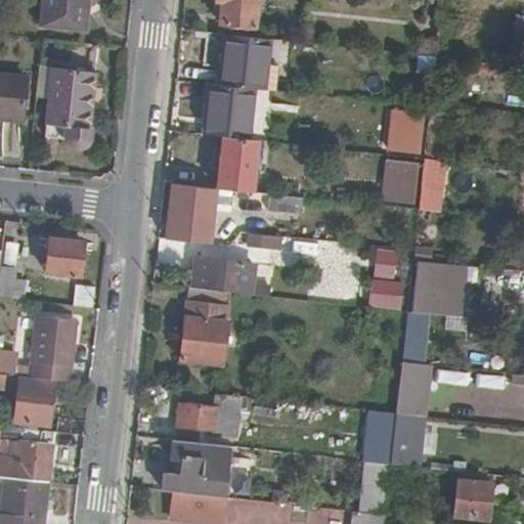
[(97,1),(97,0),(45,0),(43,27),(88,31),(91,0),(97,1)]
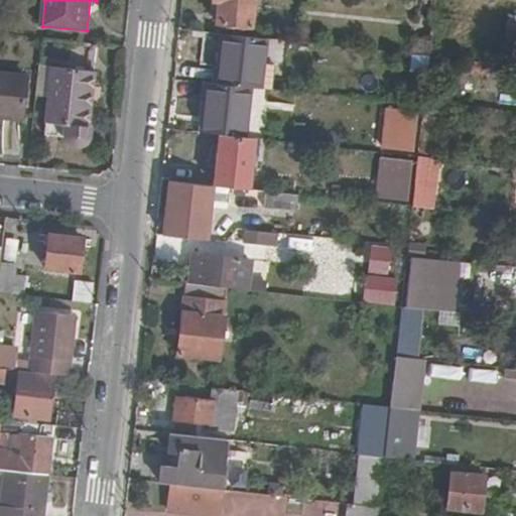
[(253,27),(255,0),(215,0),(215,2),(221,3),(218,23),(253,27)]
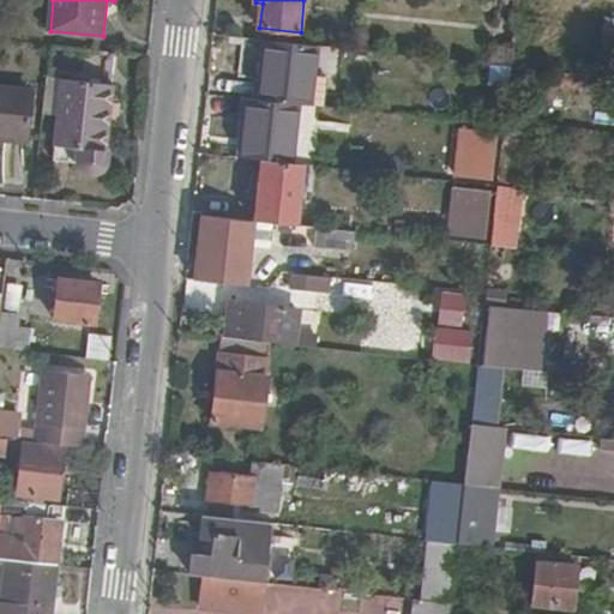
[(601,78),(613,78),(613,20),(607,19),(601,78)]
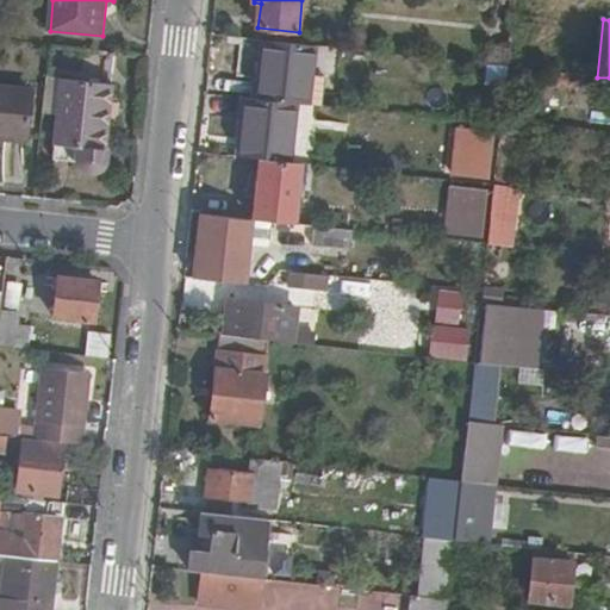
[(313,47),(265,41),(257,100),(294,104),(307,105),(313,47)]
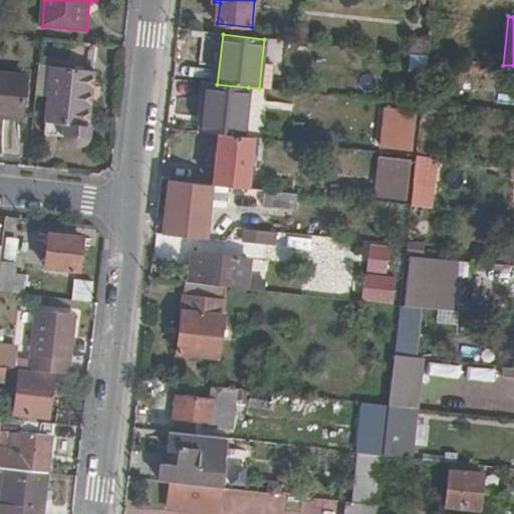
[(429,57),(431,41),(415,40),(414,55),(429,57)]
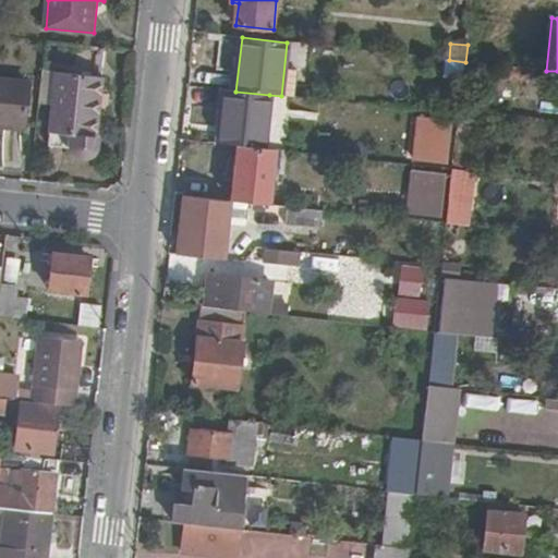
[(46,72),(43,101),(56,102),(52,135),(72,137),(71,145),(74,153),(80,157),(89,158),(97,153),(100,144),(98,135),(105,77),(59,73),(46,72)]
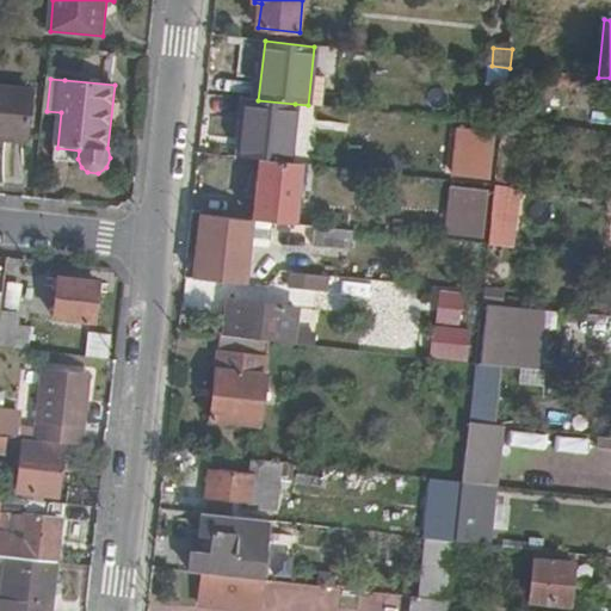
[(37,90),(0,85),(0,136),(30,141),(37,90)]
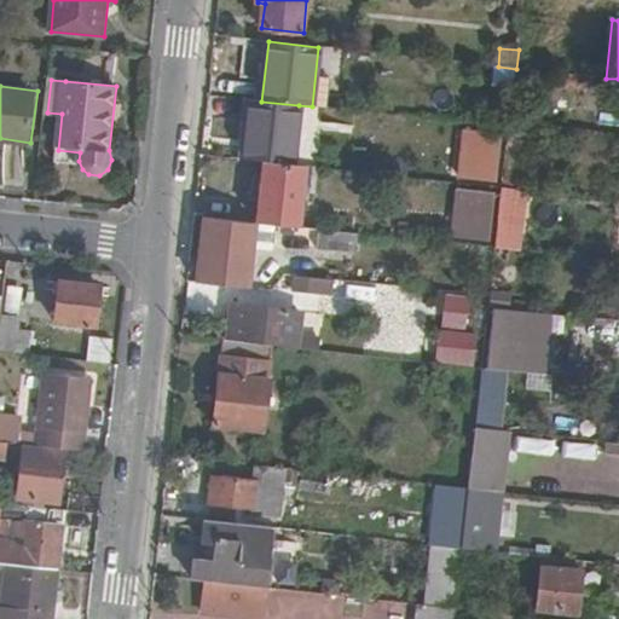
[(261,102),(250,100),(244,160),(262,162),(293,166),(299,105),(261,102)]
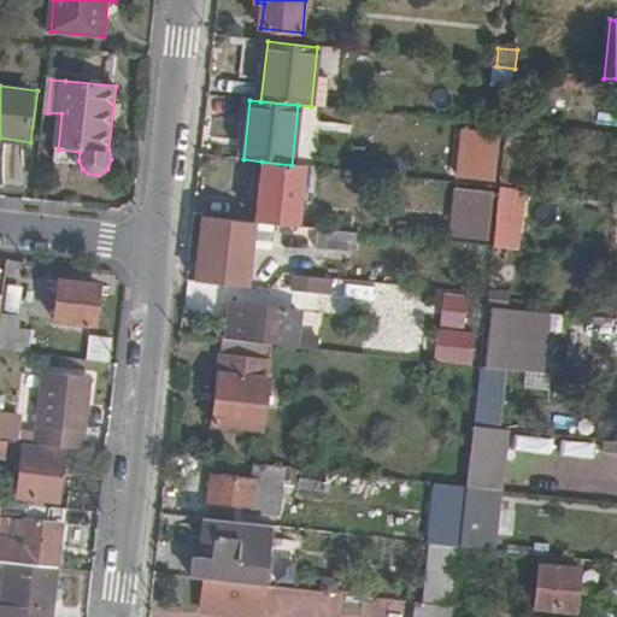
[(509,128),(501,187),(523,189),(529,130),(509,128)]
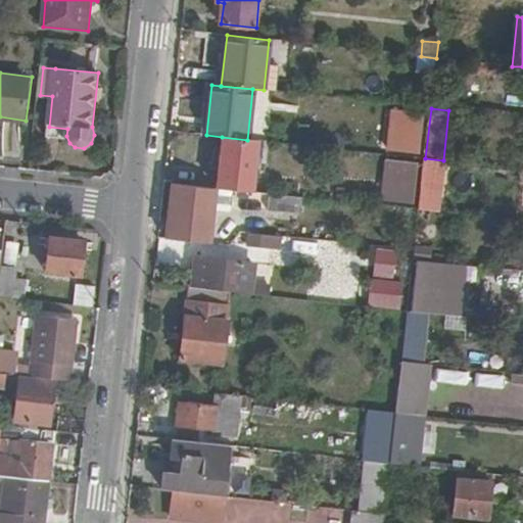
[(388,109),(384,150),(418,153),(422,113),(388,109)]
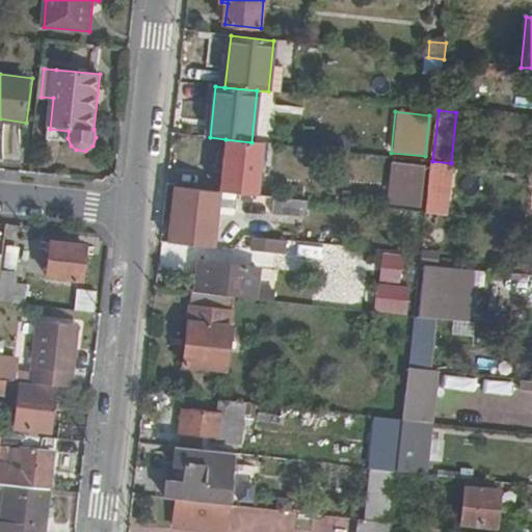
[(263,143),(251,142),(225,139),(221,167),(205,165),(202,188),(259,194),(263,143)]
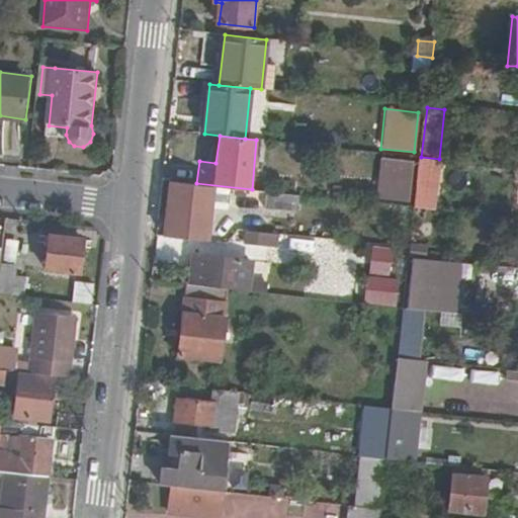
[(439,159),(421,157),(414,207),(434,209),(439,159)]
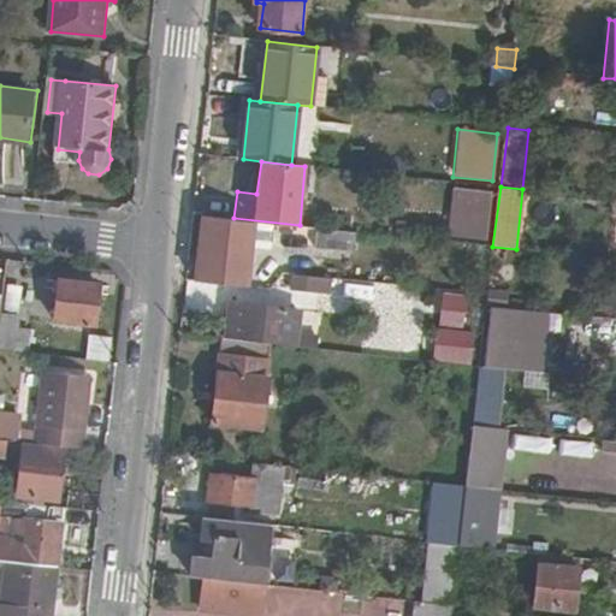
[(478,229),(479,223),(483,191),(460,189),(456,227),(465,227),(478,229)]
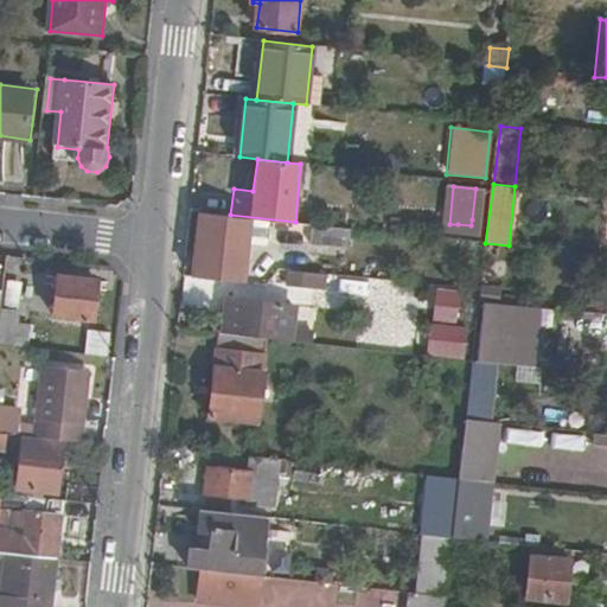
[(350,228),(295,222),(230,215),(199,211),(193,264),(244,269),(248,244),(268,247),(268,240),(347,248),(350,228)]
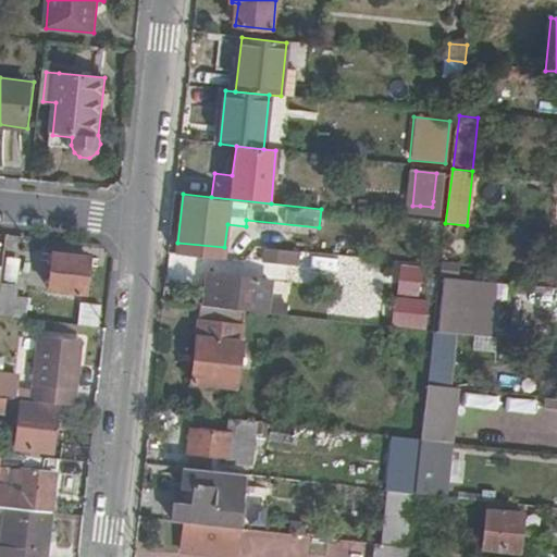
[(418,220),(440,222),(442,202),(433,201),(432,207),(420,206),(418,220)]
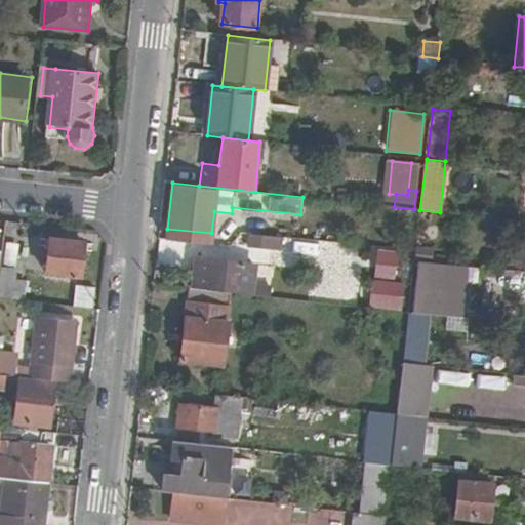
[(259,246),(261,233),(247,232),(245,244),(259,246)]
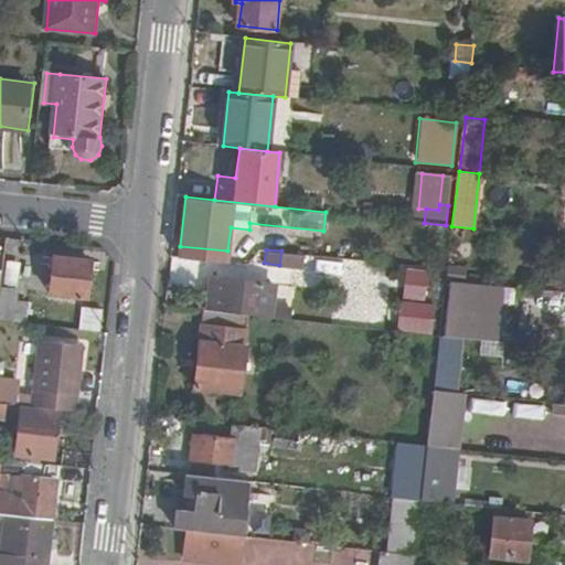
[(87,299),(92,260),(56,257),(52,296),(87,299)]
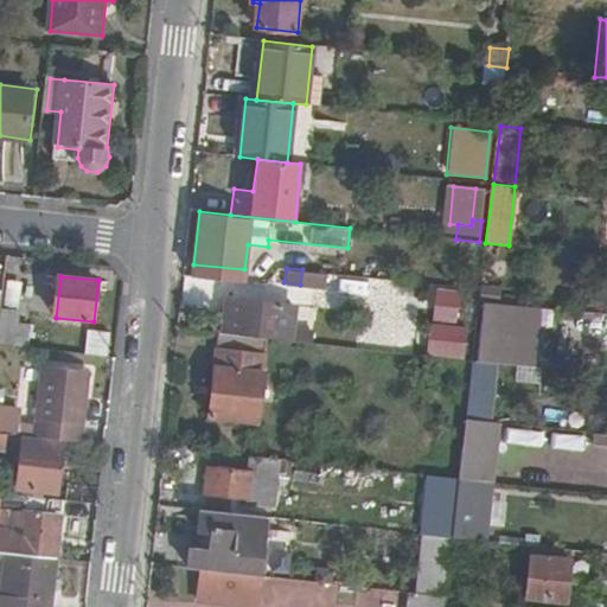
[(479,301),(500,304),(502,289),(480,287),(480,289),(479,301)]
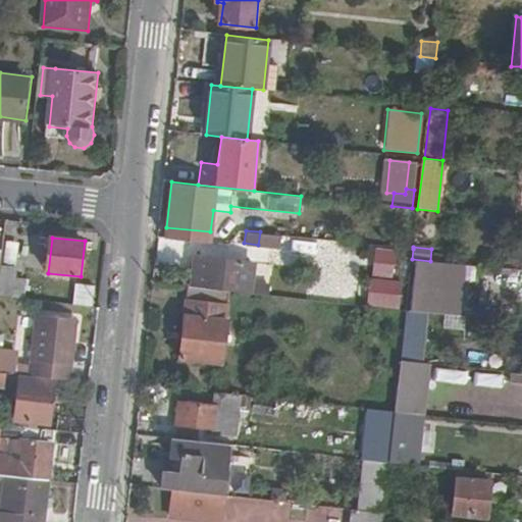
[(375,248),(370,275),(393,279),(397,251),(375,248)]
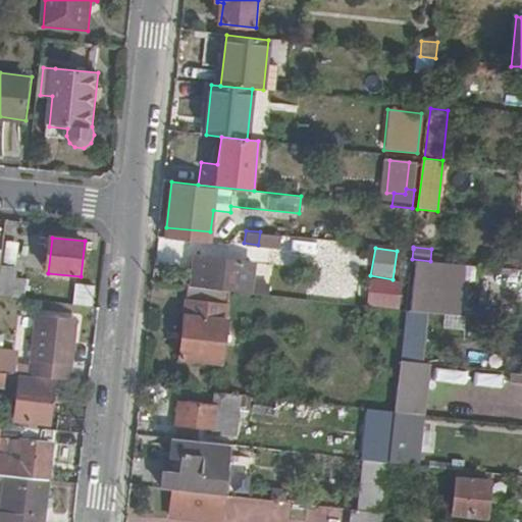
[(221,290),(248,293),(252,263),(195,256),(194,266),(192,286),(221,290)]
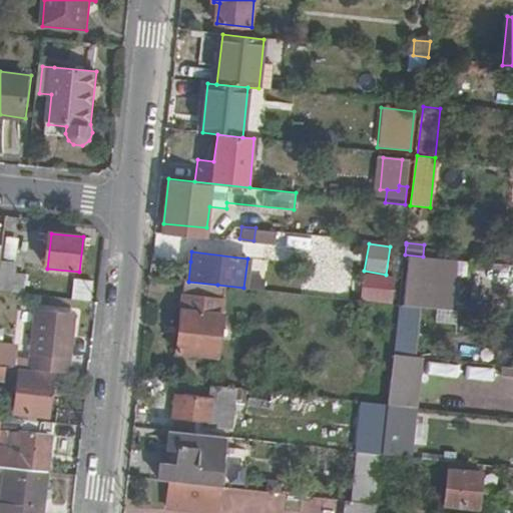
[(438,271),(439,259),(423,257),(421,269),(438,271)]
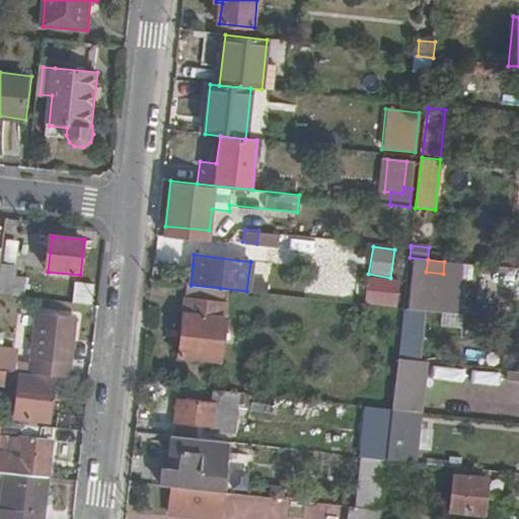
[(0,284),(0,294),(17,297),(20,268),(2,266),(2,271),(0,284)]
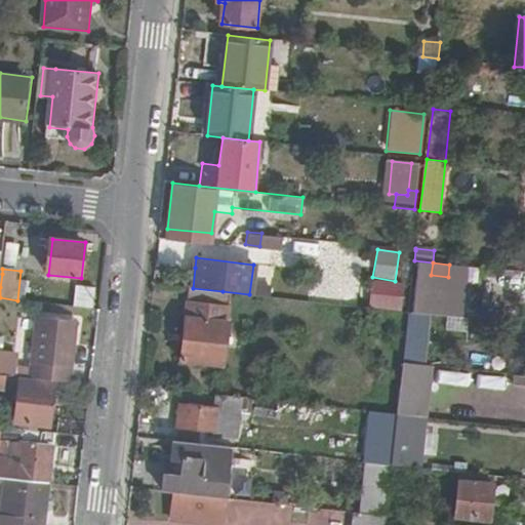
[(367,309),(400,313),(403,283),(370,280),(367,309)]
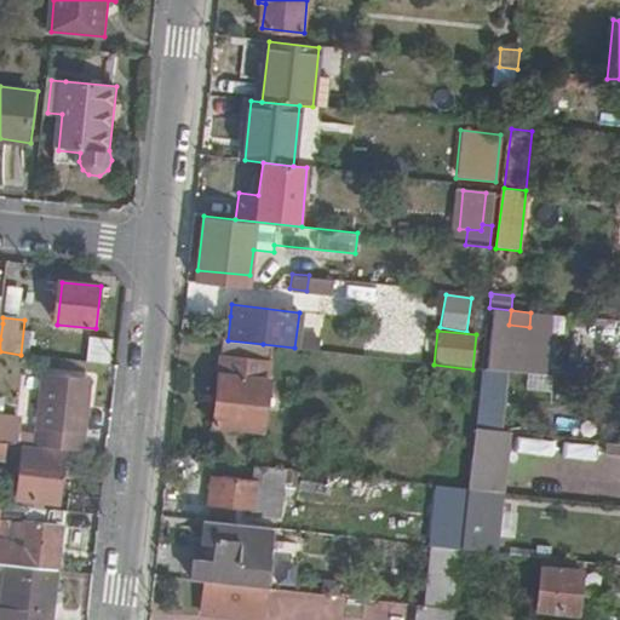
[(91,363),(108,366),(112,339),(95,337),(91,363)]
